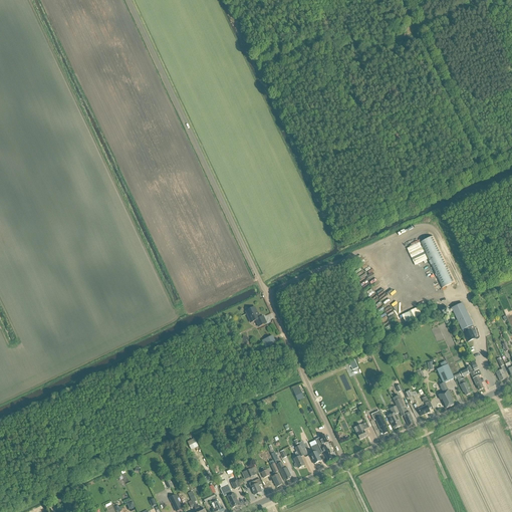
[(419,237),(409,242),(410,244),(418,240),(440,286),(454,279),(432,234),(421,239),(419,237)]
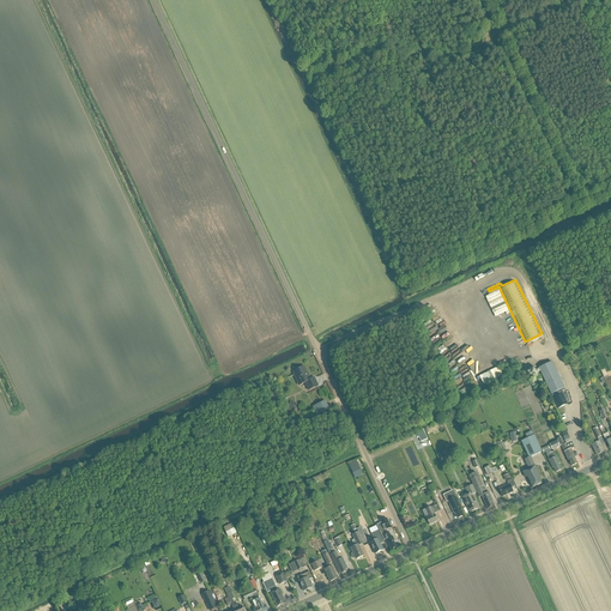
[(489,294),(475,302),(476,306),(490,297),(489,294)]
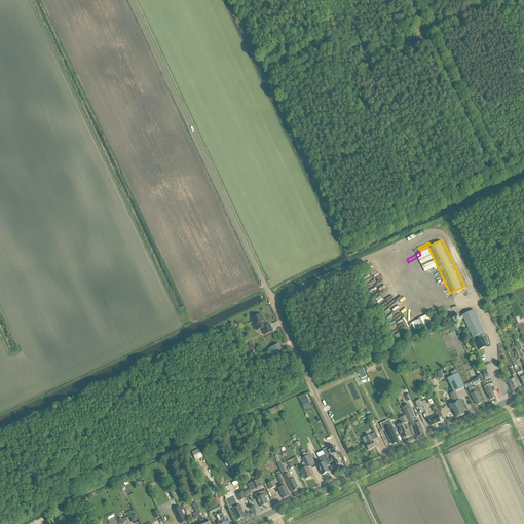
[(414,270),(426,264),(425,262),(412,268),(414,270)]
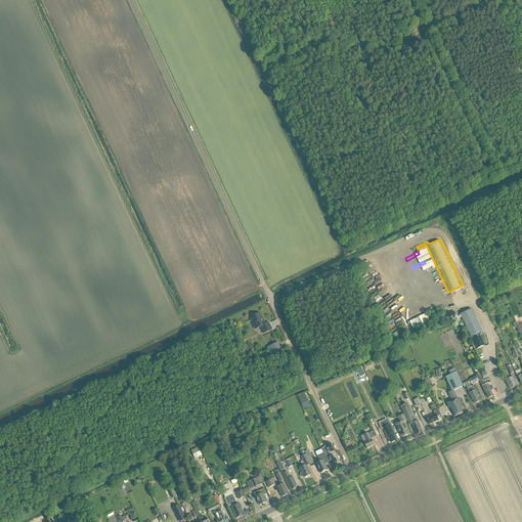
[(424,291),(436,284),(434,280),(422,288),(424,291)]
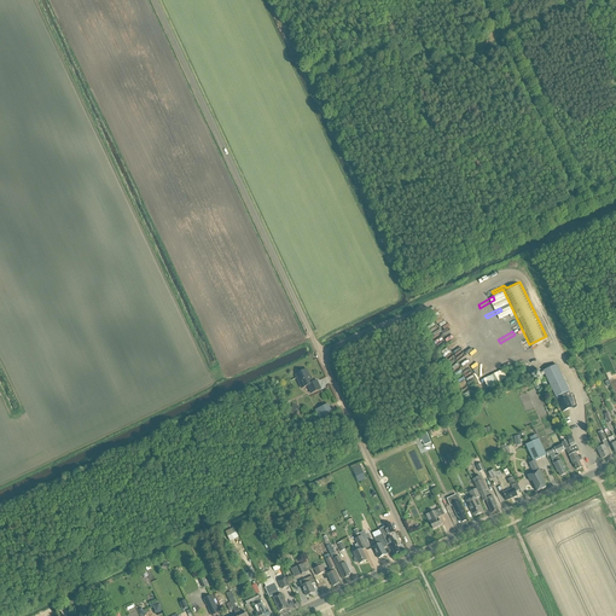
[(540,370),(559,411),(569,406),(565,399),(569,396),(553,364),(540,370)]
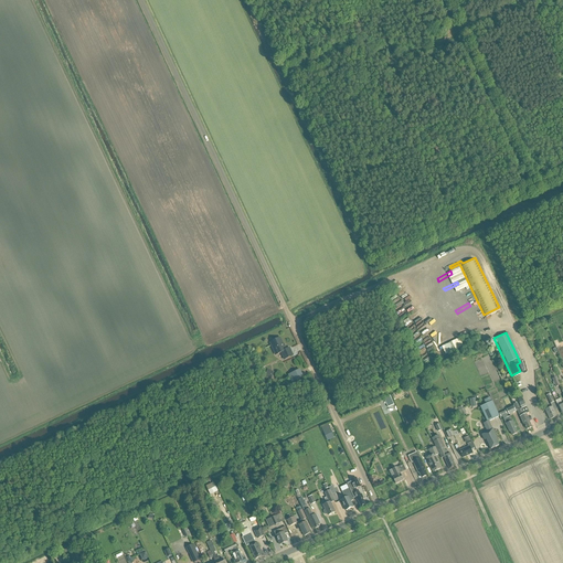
[(278,337),(268,341),(271,346),(273,347),(276,352),(279,351),(283,358),(291,353),(287,347),(284,348),(278,337)]
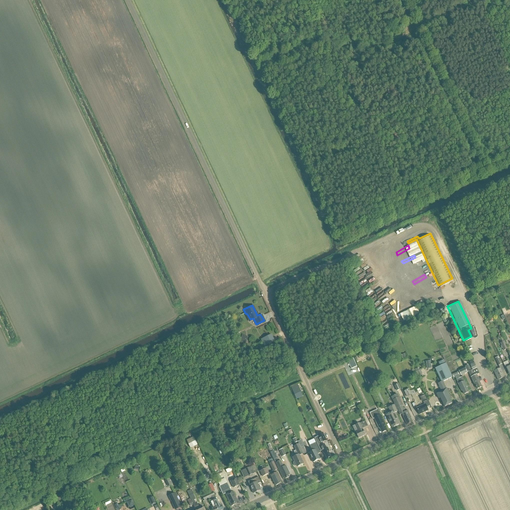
[(269,333),(262,337),(265,343),(272,340),(269,333)]
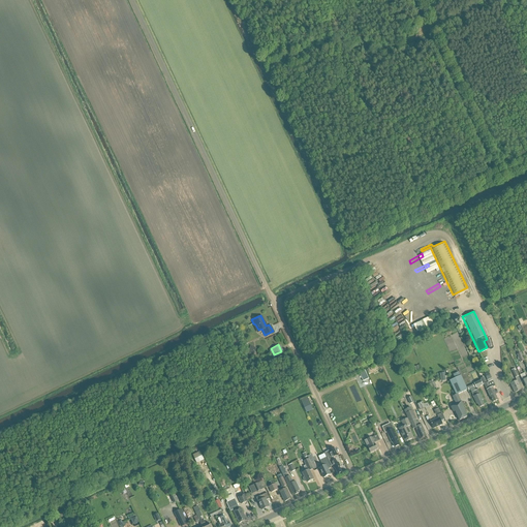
[(514,348),(518,362),(522,360),(518,347),(514,348)]
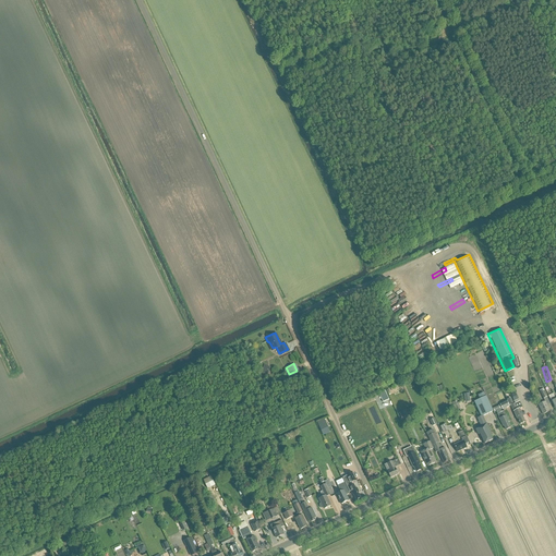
[(548,398),(553,408),(555,406),(555,397),(555,395),(553,396),(552,391),(546,394),(548,398)]
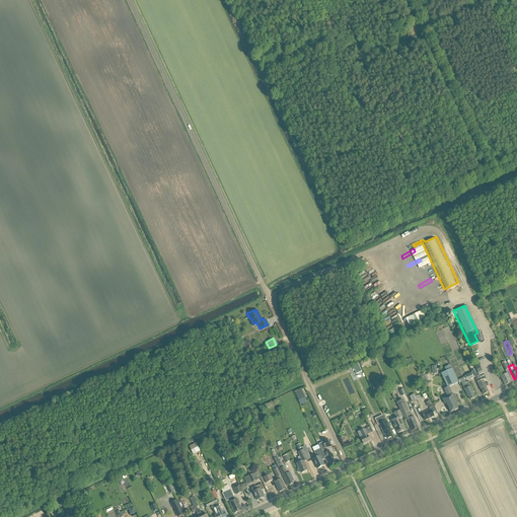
[(444,402),(449,412),(456,408),(454,403),(456,402),(451,393),(450,393),(447,385),(457,381),(450,367),(440,372),(446,385),(442,387),(446,395),(441,398),(443,402),(444,402)]
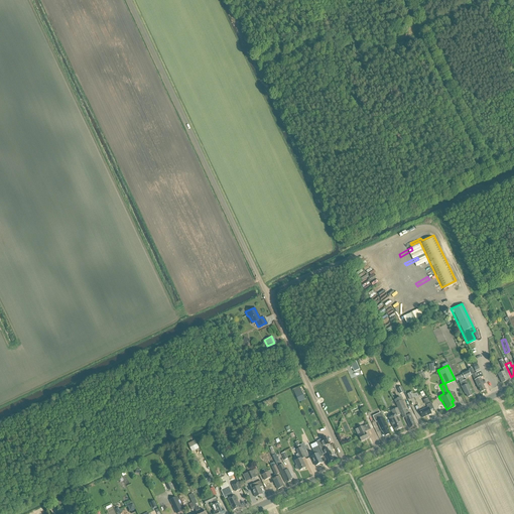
[(504,366),(500,367),(502,370),(496,373),(500,382),(506,379),(504,373),(506,372),(504,366)]
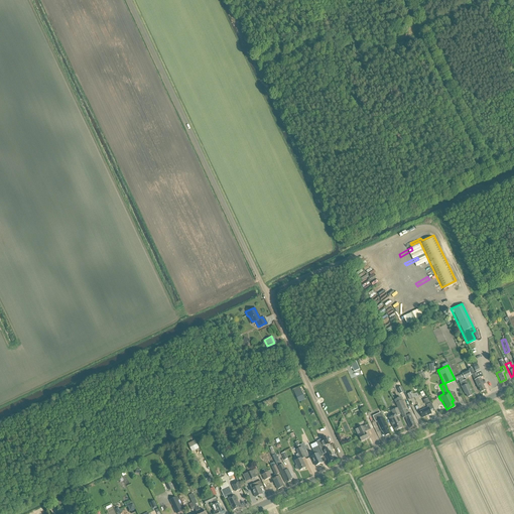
[(477,386),(479,390),(484,388),(481,383),(482,383),(479,376),(481,375),(479,369),(473,372),(471,368),(468,369),(470,373),(477,387),(477,386)]
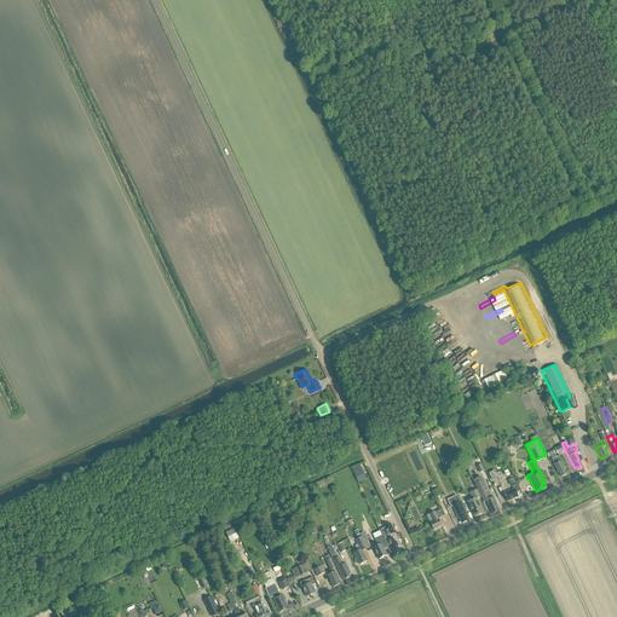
[(557,471),(559,476),(564,473),(561,467),(563,466),(557,454),(549,457),(555,472),(557,471)]
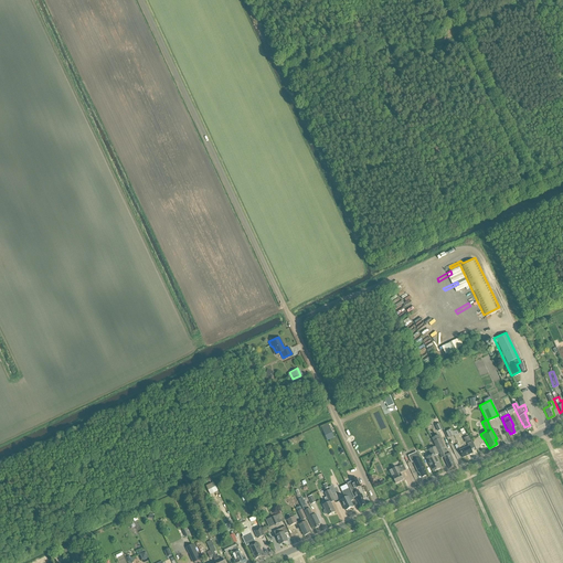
[(324,434),(330,431),(327,423),(320,426),(324,434)]
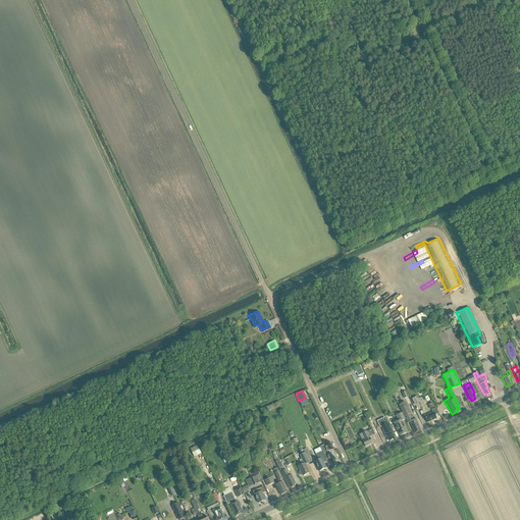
[(408,420),(413,431),(418,428),(416,424),(417,424),(414,418),(411,419),(403,402),(398,404),(406,421),(408,420)]
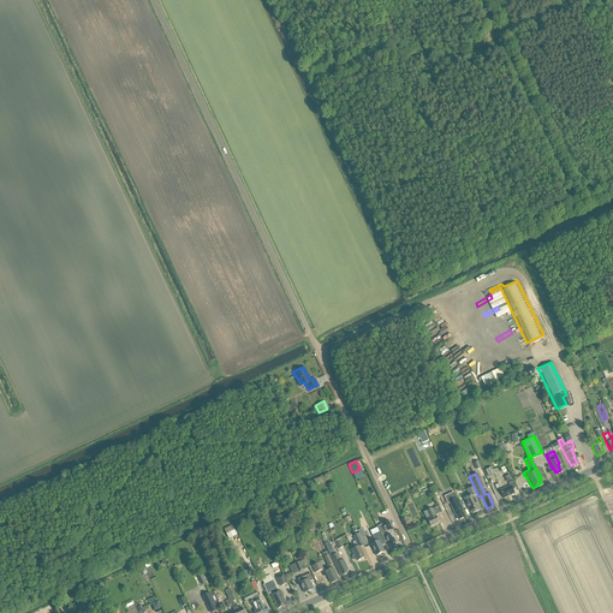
[(498,489),(501,497),(512,492),(511,488),(516,486),(512,480),(506,482),(507,484),(498,489)]
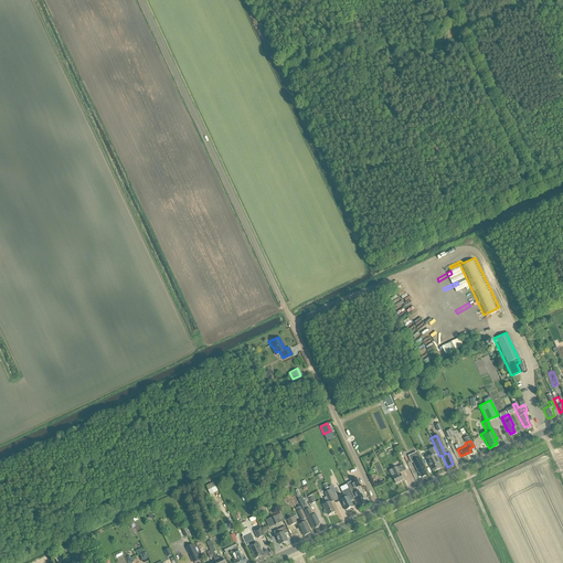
[(402,456),(396,444),(393,446),(397,458),(402,456)]
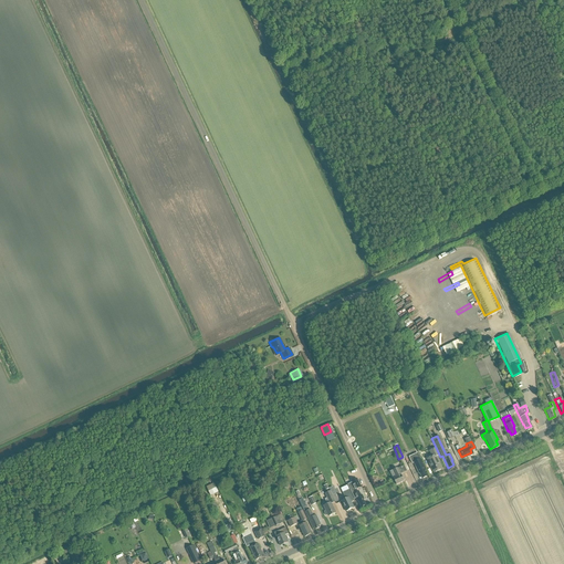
[(435,446),(428,449),(431,455),(426,457),(432,471),(441,467),(435,455),(438,453),(435,446)]
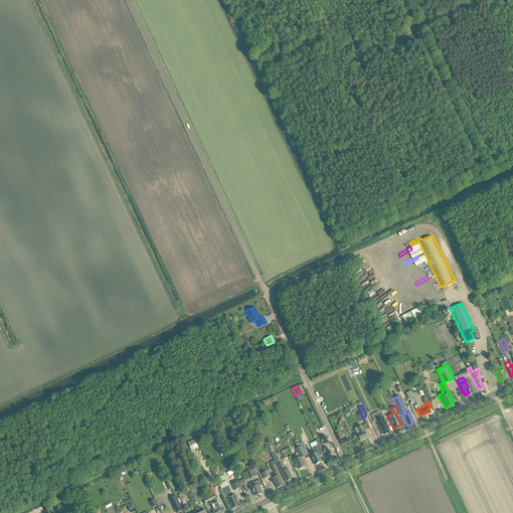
[(380,429),(382,434),(386,433),(384,428),(385,426),(380,415),(380,416),(377,410),(370,413),(373,420),(376,418),(379,424),(377,425),(379,430),(380,429)]
